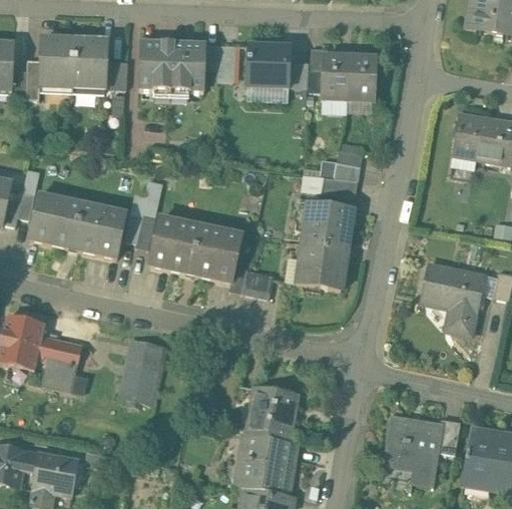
[(469,0),(465,29),(511,37),(511,0),(469,0)]
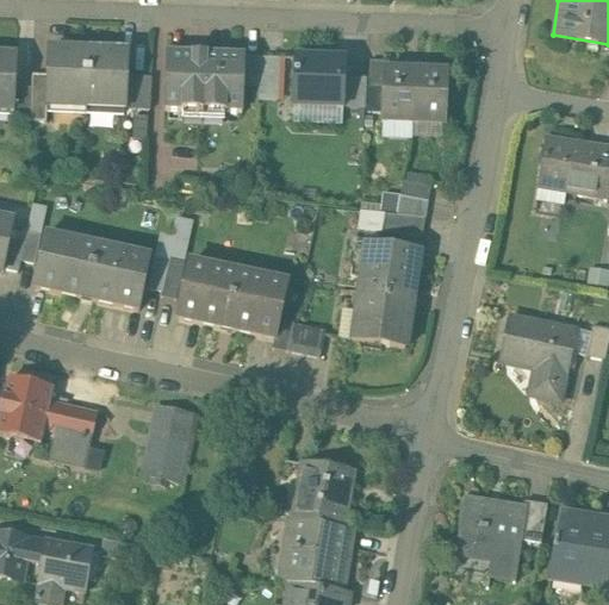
[(89,48),(50,45),(49,72),(48,103),(87,105),(89,48)]
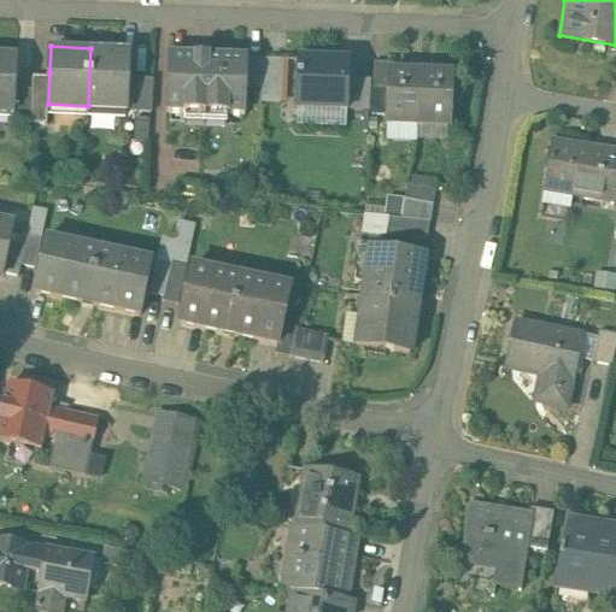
[(130,49),(91,48),(88,106),(128,107),(129,75),(130,49)]
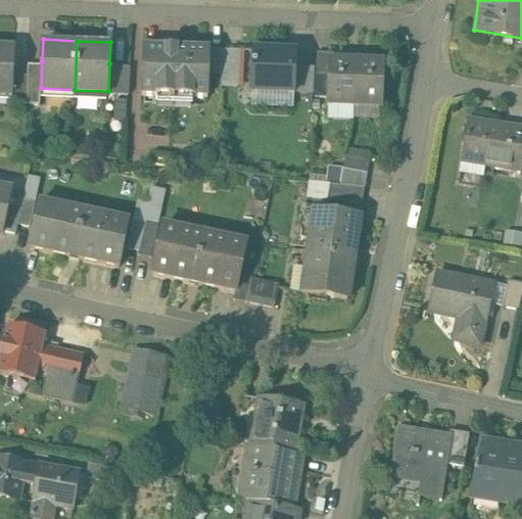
[(210,45),(143,43),(141,92),(208,94),(209,72),(210,45)]
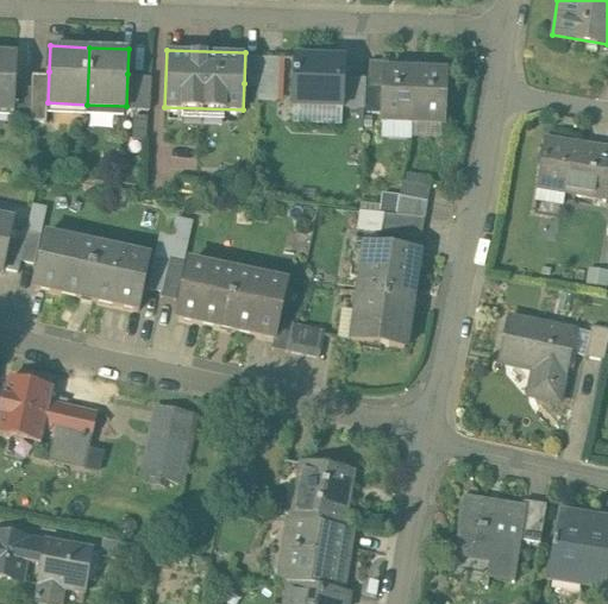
[(19,54),(0,52),(0,107),(13,108),(16,108),(17,85),(19,54)]
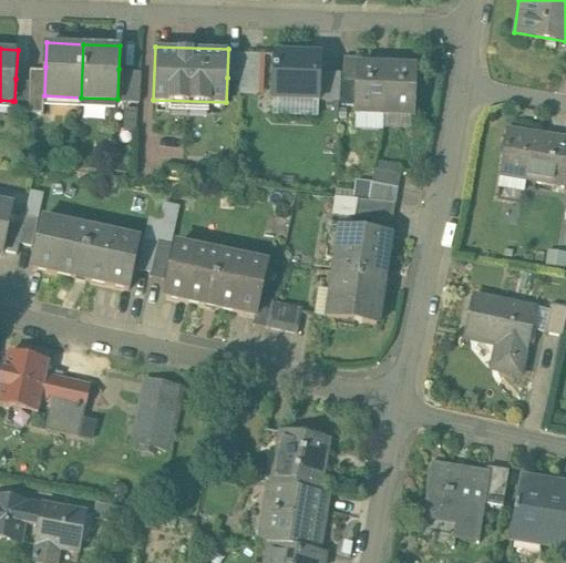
[(242,50),(228,49),(227,78),(239,79),(242,50)]
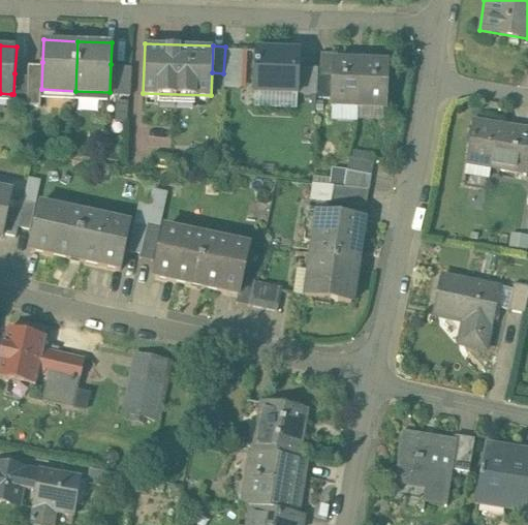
[(243,48),(225,47),(223,73),(223,84),(241,84),(243,48)]
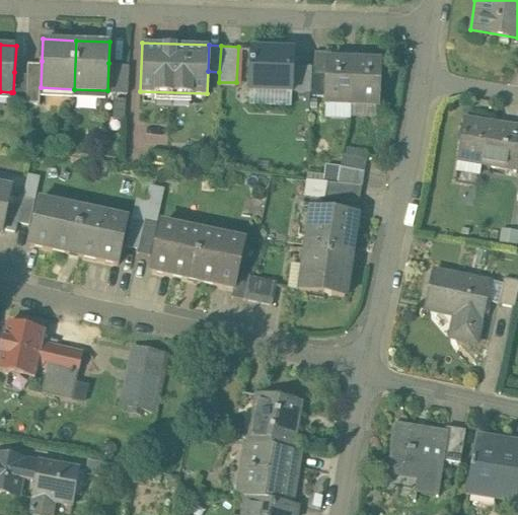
[(294,49),(250,47),(249,87),(292,89),(292,88),(293,63),(294,49)]
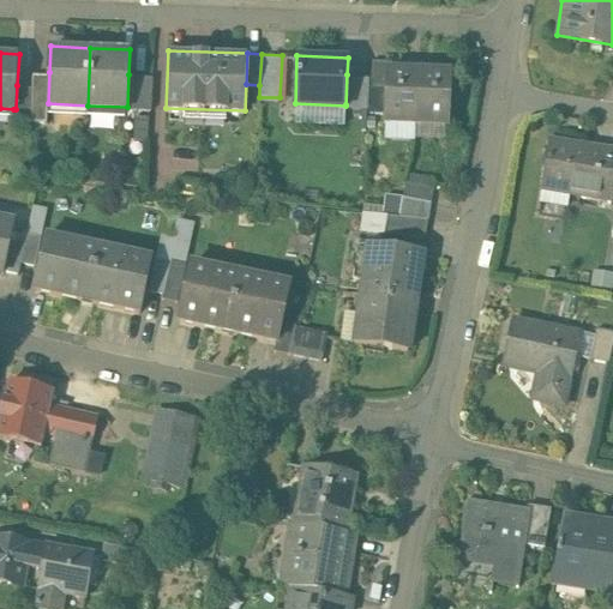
[(386,58),(372,58),(371,86),(385,86),(386,68),(386,58)]
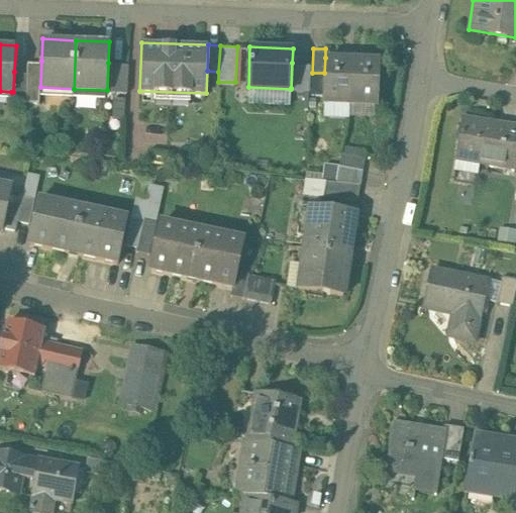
[(352,59),(325,58),(324,73),(322,100),(350,102),(352,59)]
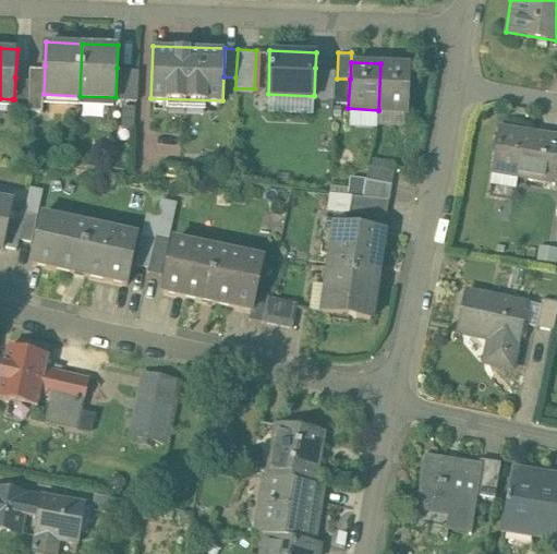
[(410,64),(380,63),(378,110),(408,111),(410,64)]
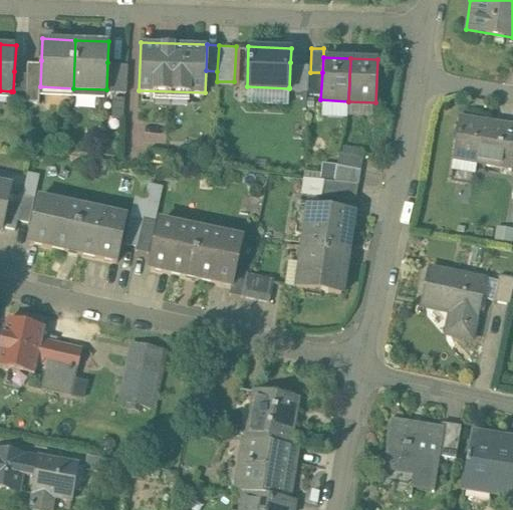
[(41,60),(27,60),(27,72),(26,99),(39,100),(40,86),(41,60)]
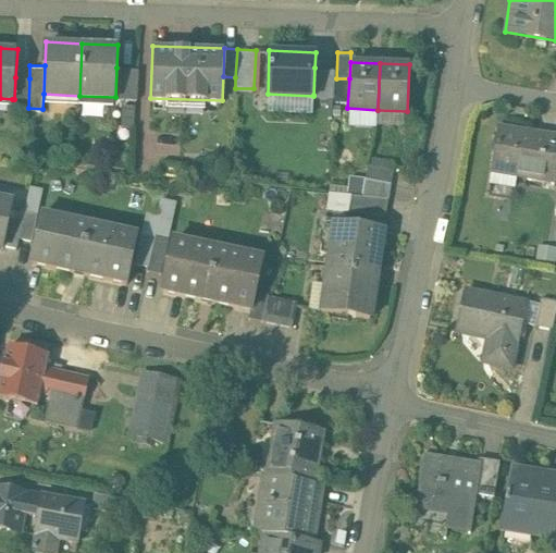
[(139,69),(116,68),(115,97),(137,98),(139,69)]
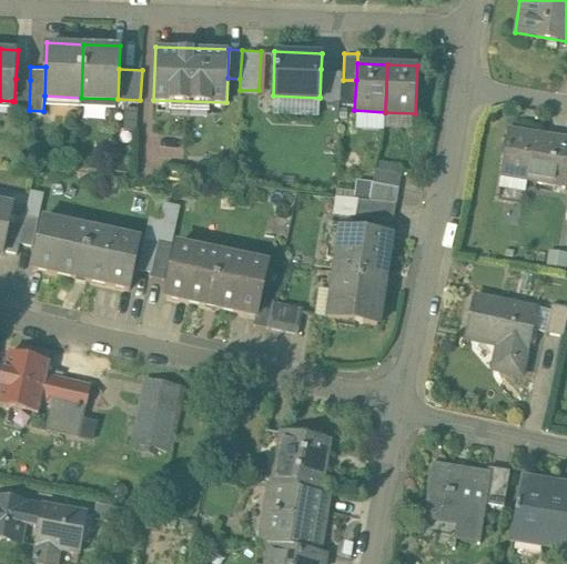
[(342,69),(321,69),(320,97),(341,98),(342,69)]
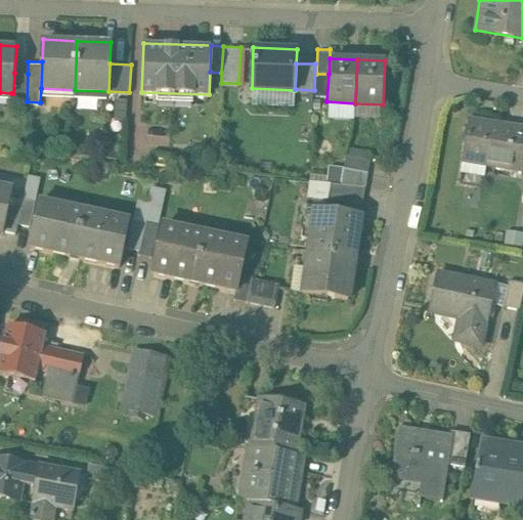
[(28,74),(14,73),(13,93),(11,93),(11,103),(27,104),(27,101),(28,74)]
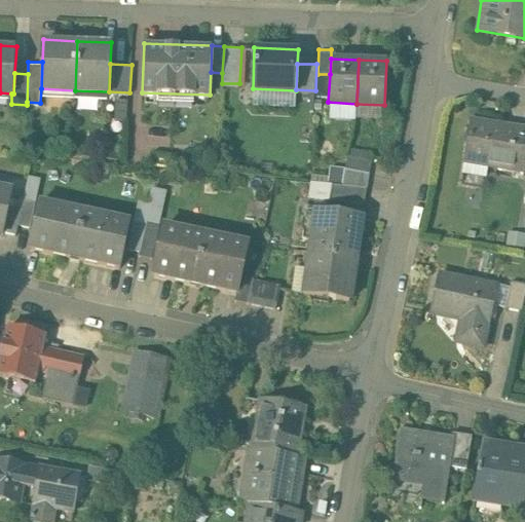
[(524,132),(503,127),(504,123),(472,117),(463,157),(466,158),(466,154),(483,157),(482,161),(524,170),(524,132)]
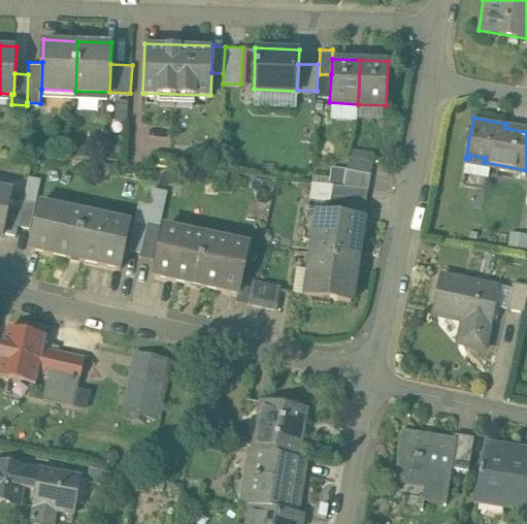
[(373,159),(349,155),(347,167),(371,171),(373,159)]
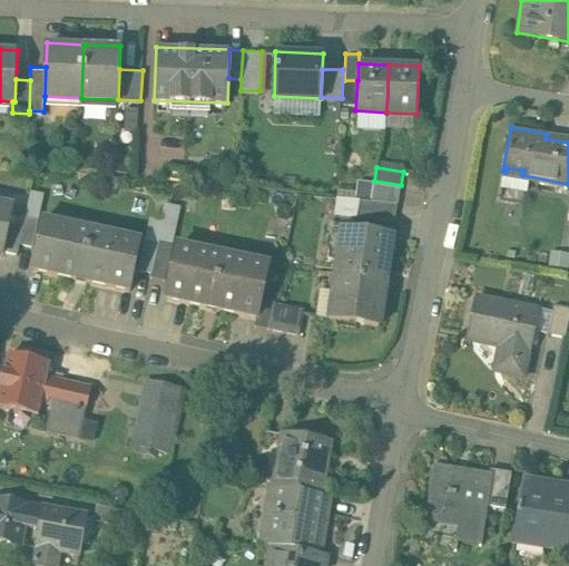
[(372,181),(359,178),(356,194),(370,196),(372,181)]
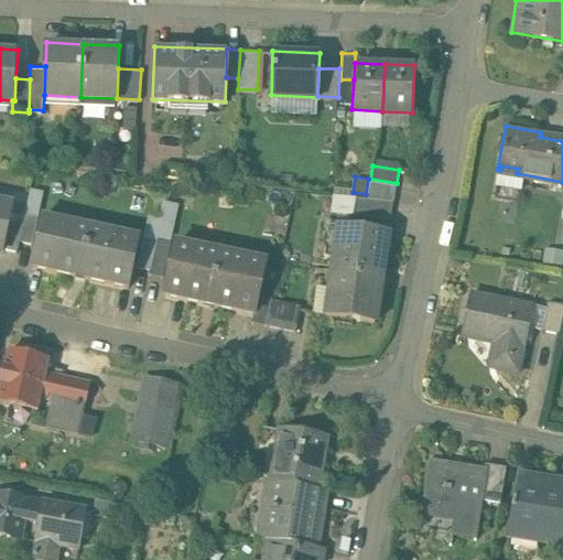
[(397,183),(370,179),(367,196),(393,198),(397,183)]
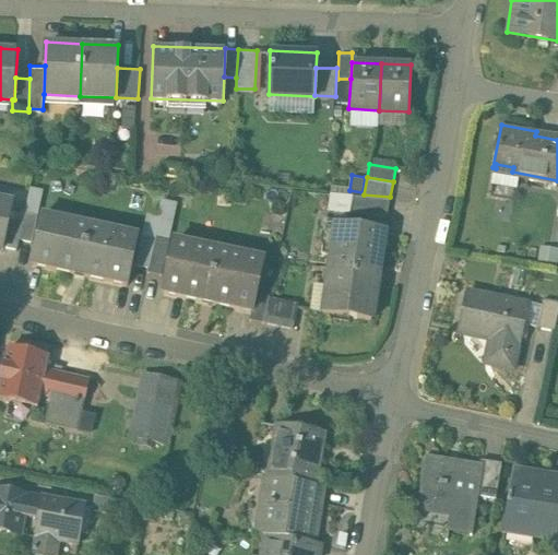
[(353,193),(331,190),(328,207),(349,210),(353,193)]
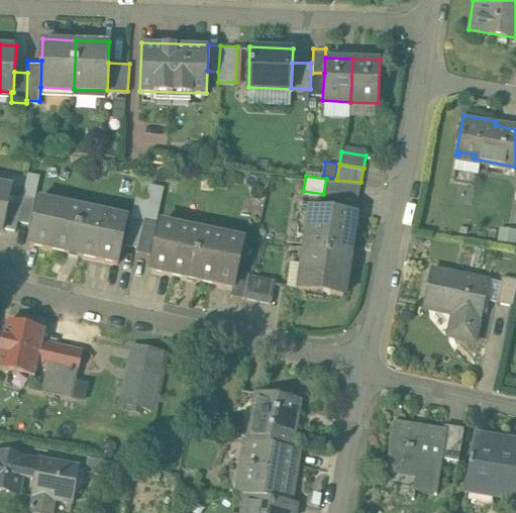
[(13,188),(0,185),(0,226),(5,227),(5,226),(10,202),(13,188)]
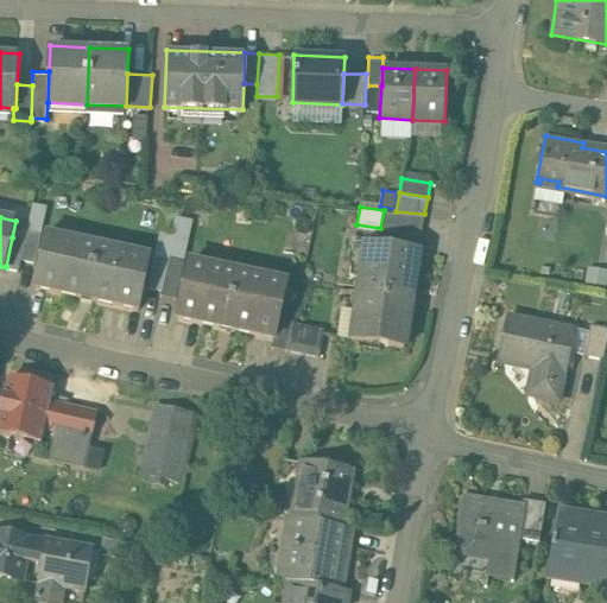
[(40,230),(27,228),(25,240),(21,256),(35,260),(40,230)]
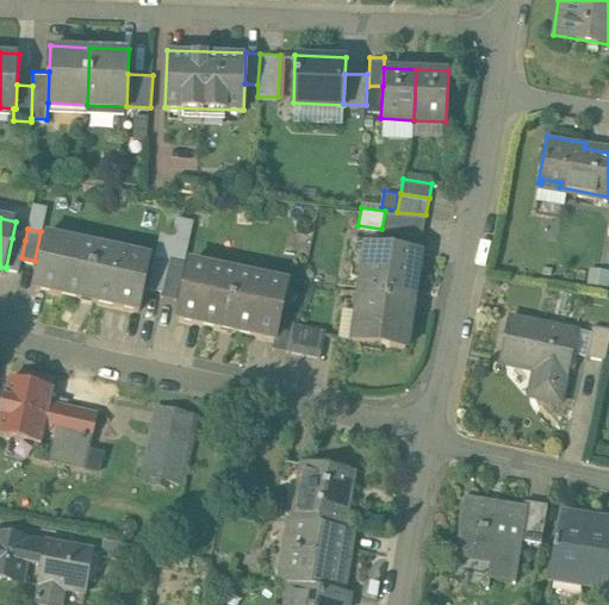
[(151,255),(99,243),(99,241),(98,239),(98,243),(45,231),(35,284),(140,306),(151,255)]
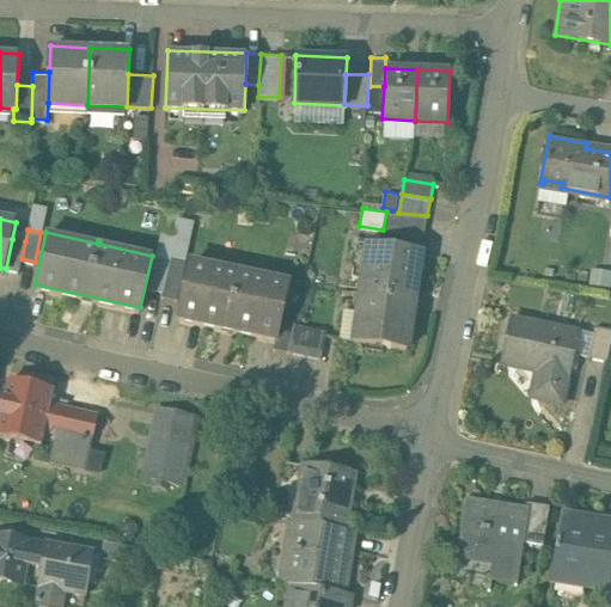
[(25,241),(12,239),(6,268),(19,271),(22,258),(25,241)]
